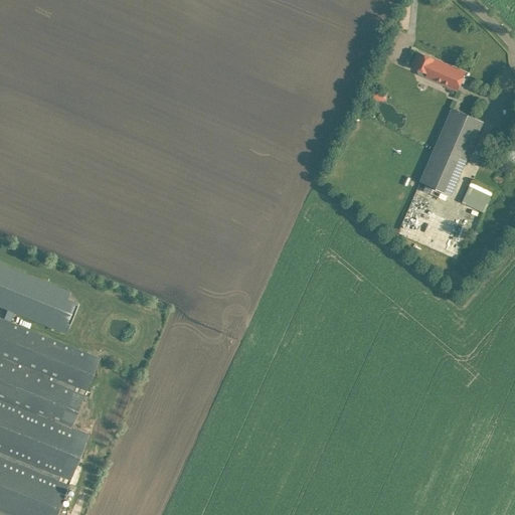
[(418,52),(414,62),(411,67),(419,71),(417,74),(458,92),(466,72),(418,52)]
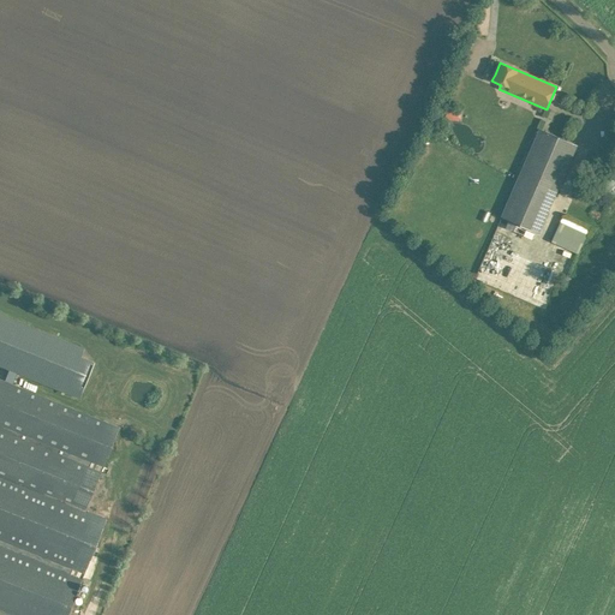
[(443,119),(460,121),(461,112),(452,111),(453,109),(445,108),(443,119)]
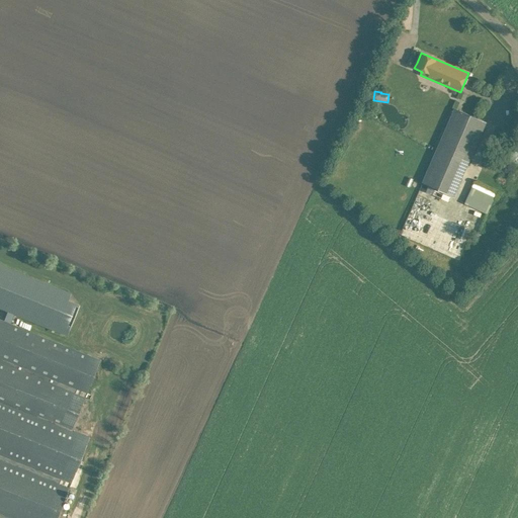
[(423,183),(454,197),(487,122),(455,109),(423,183)]
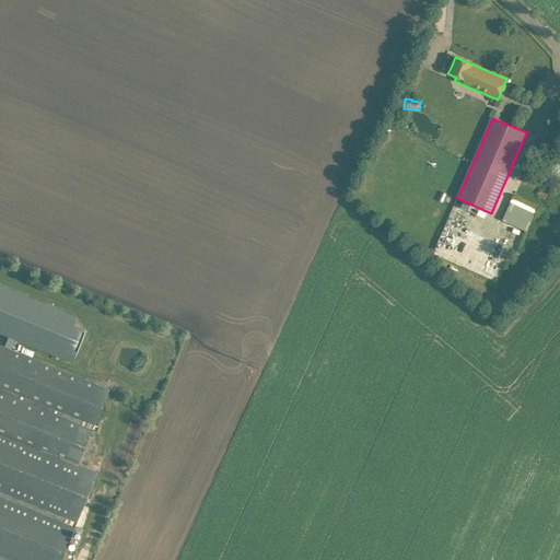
[(514,200),(515,199),(512,197),(509,203),(510,203),(502,221),(525,231),(535,209),(514,200)]
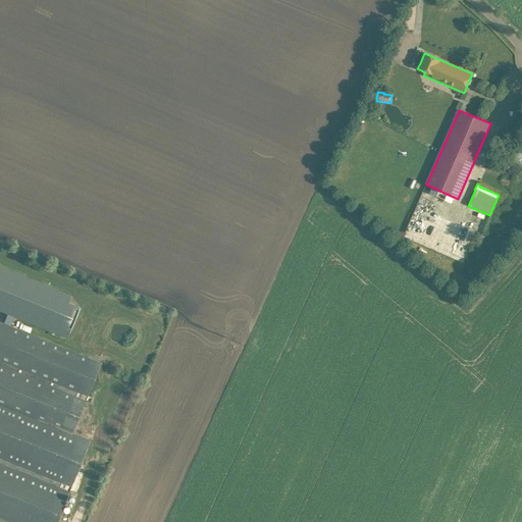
[(461,243),(453,264),(459,267),(467,245),(461,243)]
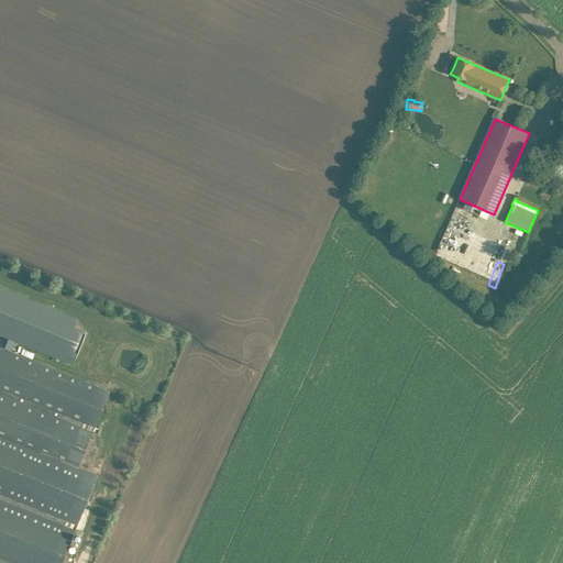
[(7,342),(3,349),(11,352),(13,344),(14,342),(73,365),(86,332),(74,327),(77,319),(0,287),(0,335),(8,339),(7,342)]
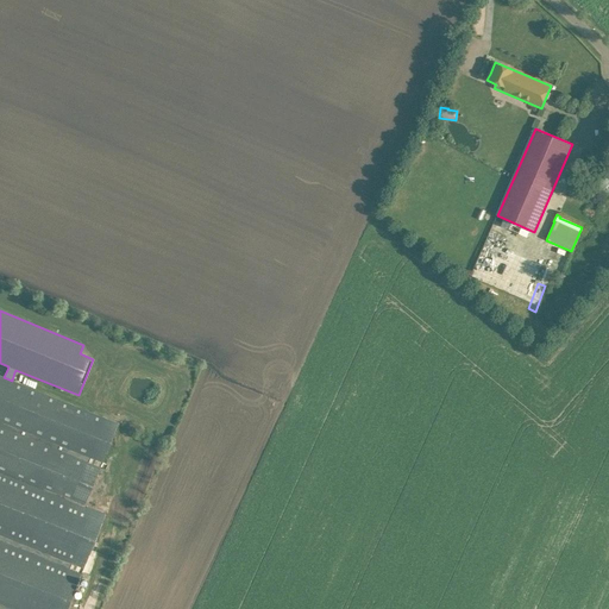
[(0,603),(13,608),(66,608),(105,514),(85,506),(118,424),(12,381),(4,377),(0,375),(0,603)]
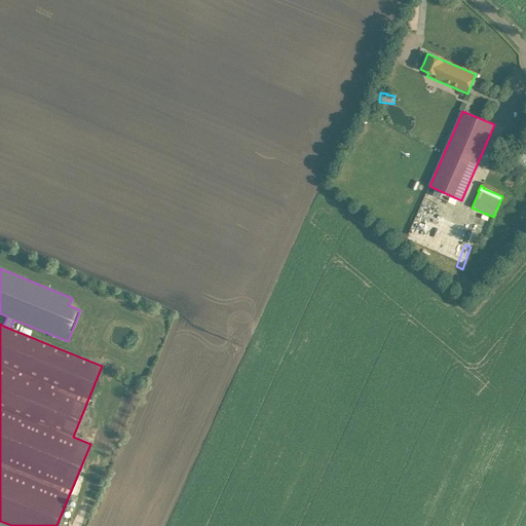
All buildings are outlined.
